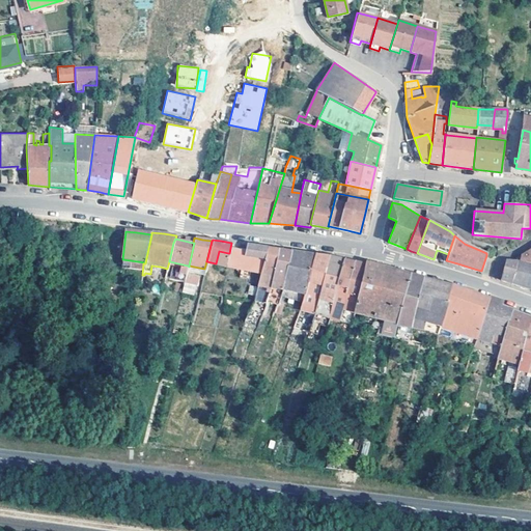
[(260,273),(267,248),(255,246),(246,245),(245,250),(242,250),(239,268),(260,273)]
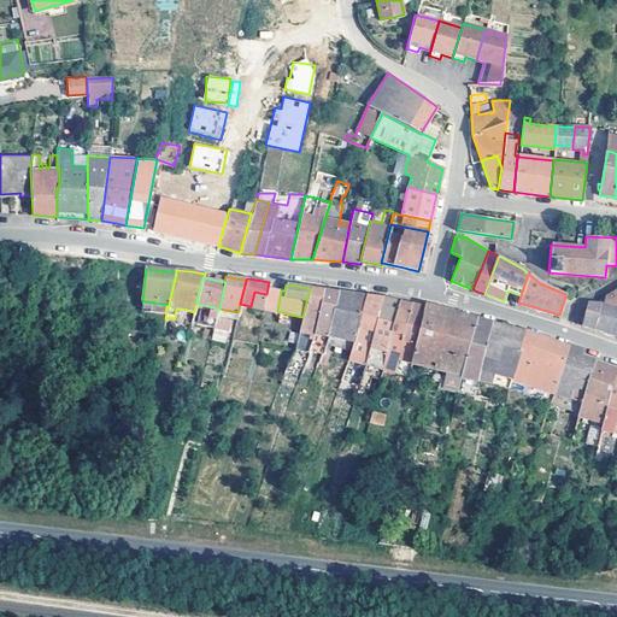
[(277,311),(281,291),(269,288),(265,303),(275,305),(274,311),(277,311)]
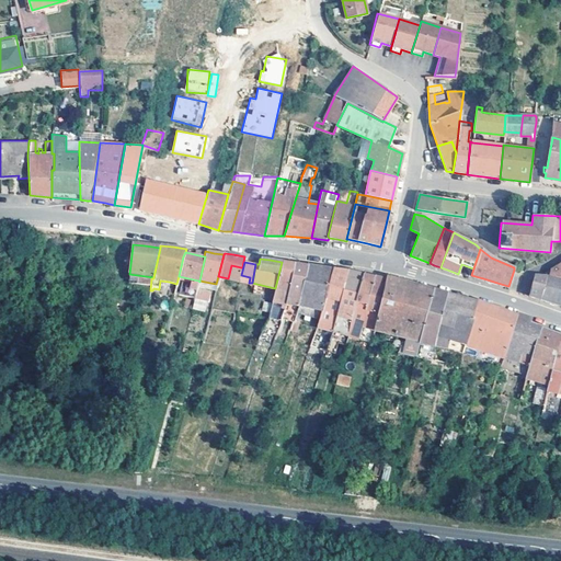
[(282,262),(275,288),(268,317),(263,330),(273,334),(275,335),(277,330),(278,330),(286,304),(285,304),(294,263),(287,262),(282,262)]
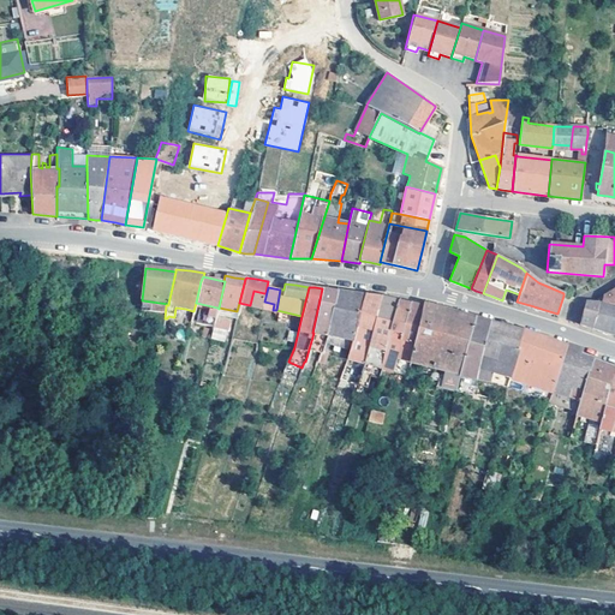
[(329,290),(322,288),(312,333),(314,333),(305,362),(308,363),(306,365),(314,366),(316,360),(317,360),(318,357),(320,352),(321,353),(327,335),(327,332),(336,291),(329,290)]
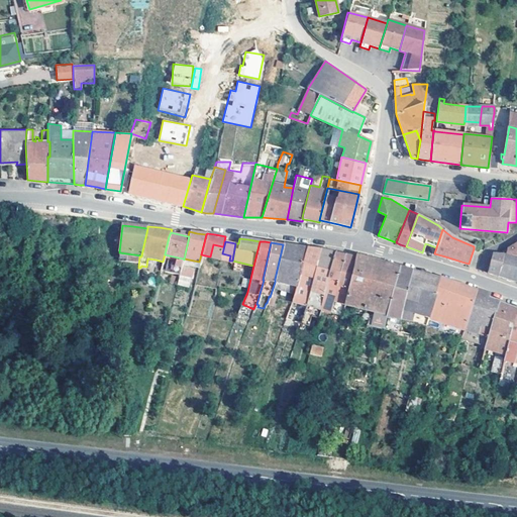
[(516,242),(506,250),(516,252),(516,242)]
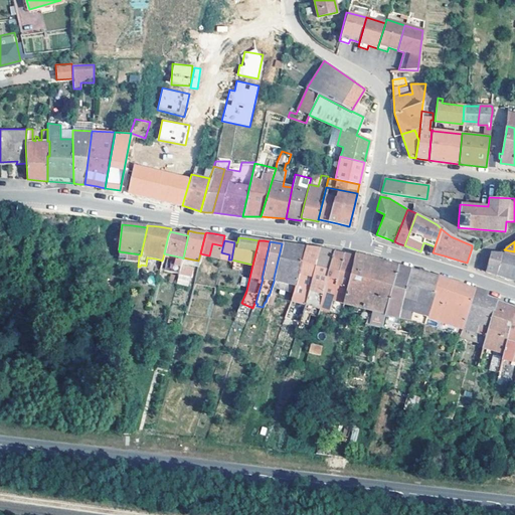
[(291,244),(282,243),(274,278),(274,281),(284,282),(283,286),(280,285),(276,298),(284,300),(283,303),(286,304),(287,300),(289,301),(290,301),(306,246),(291,244)]
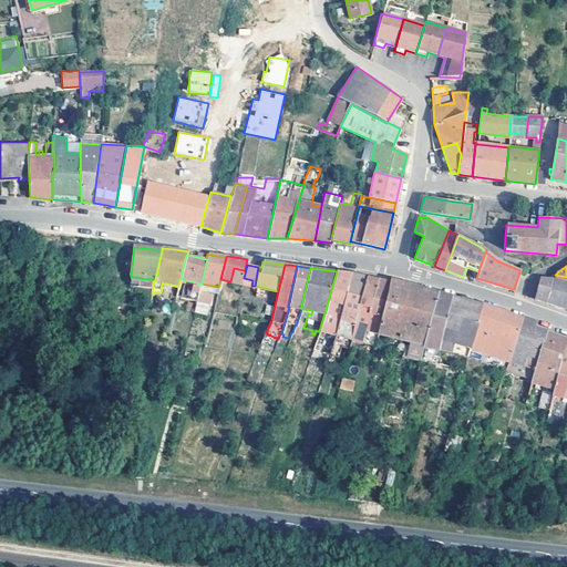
[(319,331),(318,331),(311,350),(329,356),(332,344),(352,274),(343,272),(337,271),(319,331)]
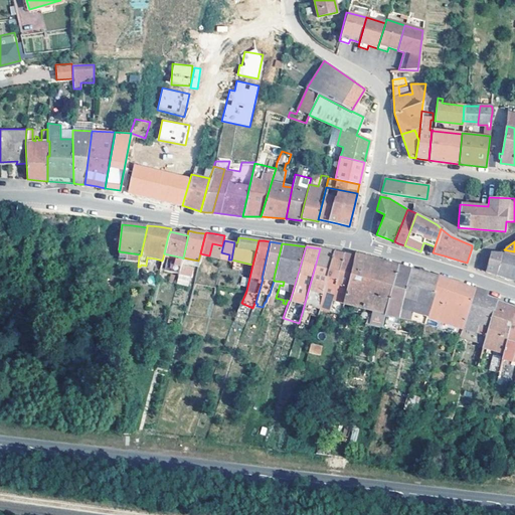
[(317,317),(319,308),(318,308),(327,277),(334,251),(326,250),(320,248),(302,313),(317,317)]
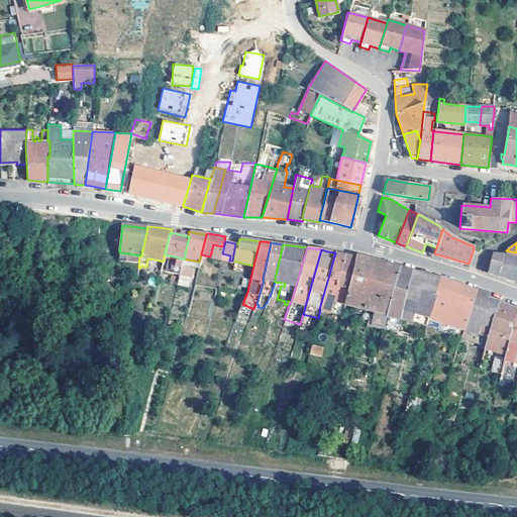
[(335,252),(328,278),(339,280),(346,254),(341,253),(335,252)]
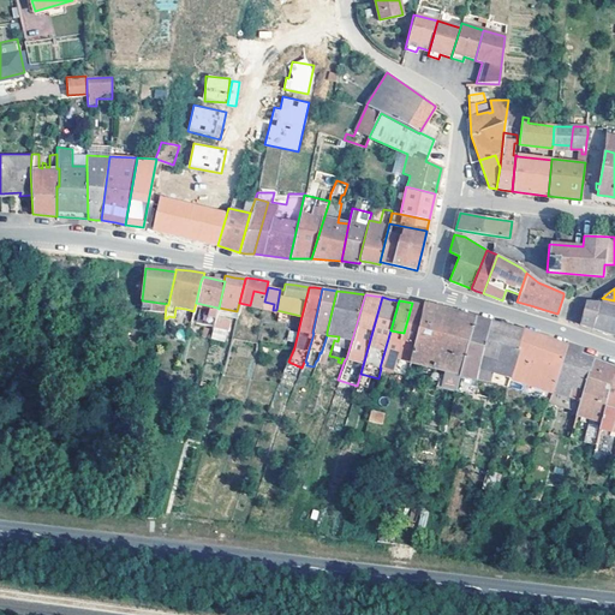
[(598,305),(597,305),(585,302),(583,310),(579,322),(585,324),(591,327),(598,305)]
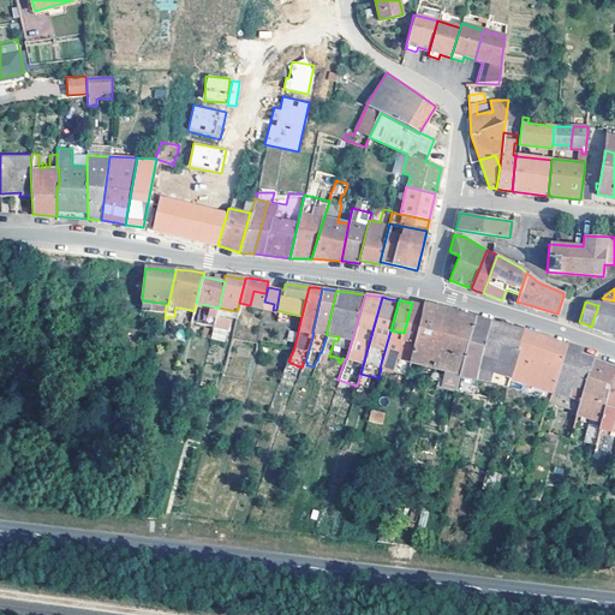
[(614,304),(597,302),(597,305),(598,305),(591,327),(604,332),(614,334),(614,304)]
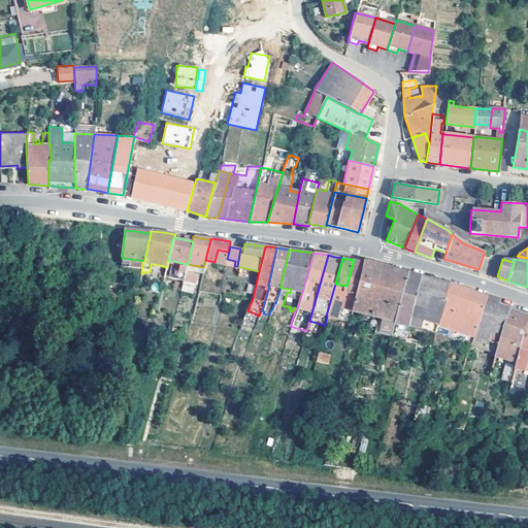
[(347,286),(335,284),(326,316),(327,316),(339,319),(338,327),(342,328),(342,326),(347,327),(348,322),(349,323),(352,310),(363,263),(362,263),(358,262),(354,260),(347,286)]
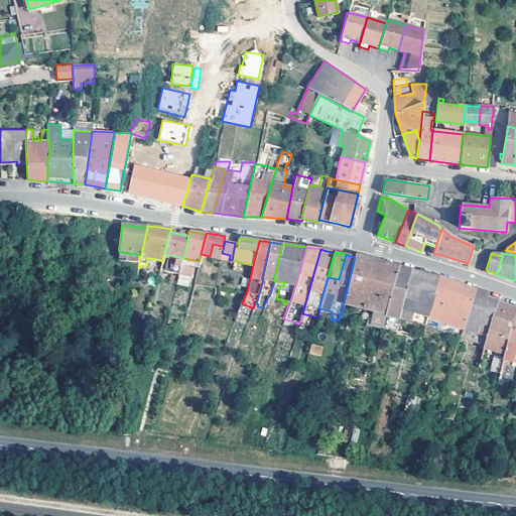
[(355,255),(354,257),(355,257),(344,303),(361,308),(366,309),(372,310),(369,323),(376,325),(381,326),(387,302),(398,266),(377,260),(355,255)]
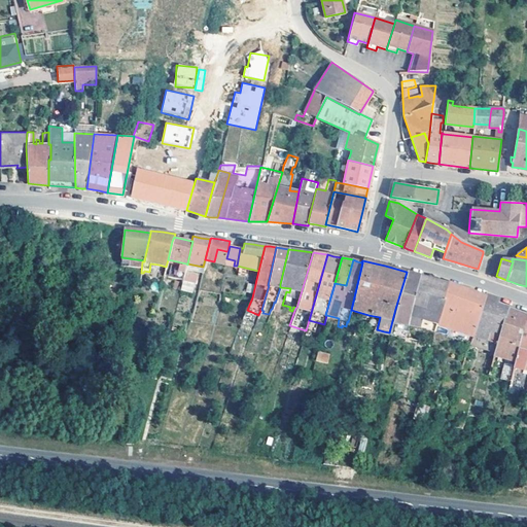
[(166,267),(159,265),(155,274),(164,276),(166,267)]
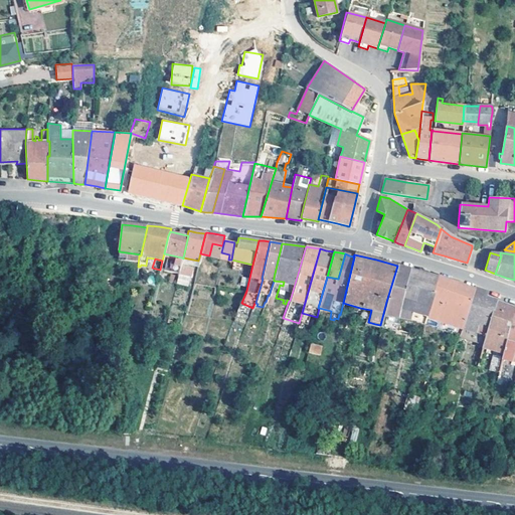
[(180,266),(179,271),(178,274),(189,277),(191,269),(180,266)]
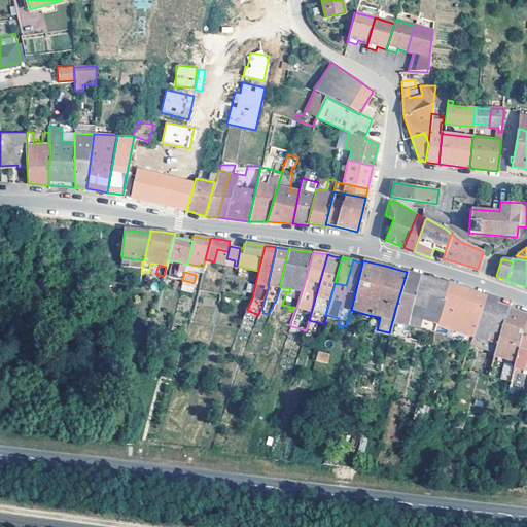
[(414,274),(407,272),(395,309),(389,332),(405,337),(408,324),(420,275),(414,274)]
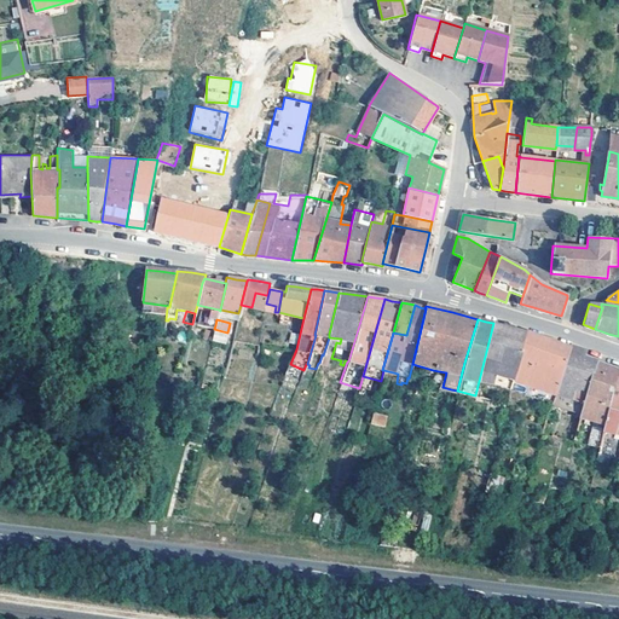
[(510,389),(513,383),(512,382),(525,331),(510,328),(493,323),(479,381),(509,389),(510,389)]
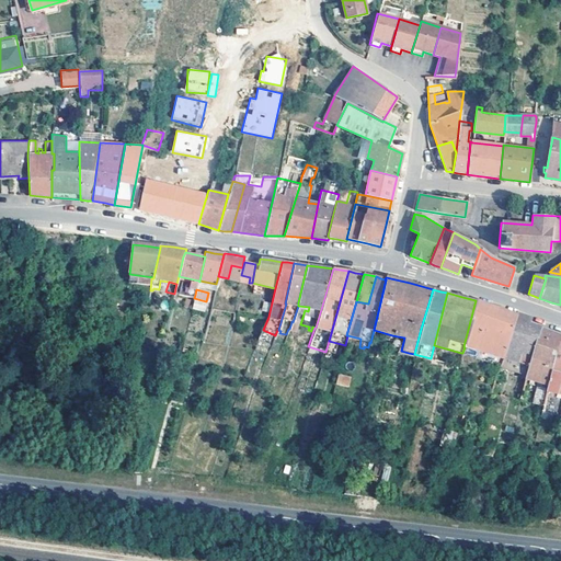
[(480,351),(503,357),(517,312),(500,306),(489,301),(489,305),(476,300),(464,346),(465,347),(480,351)]
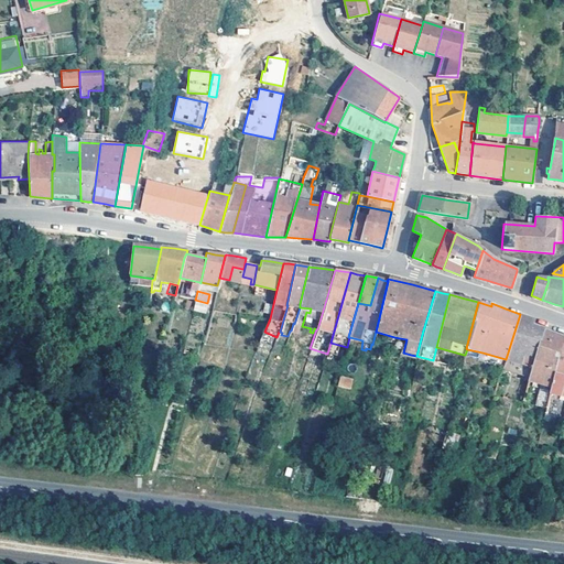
[(520,314),(506,359),(498,373),(492,394),(514,401),(519,383),(521,377),(529,379),(529,377),(543,328),(532,325),(533,320),(524,316),(520,314)]
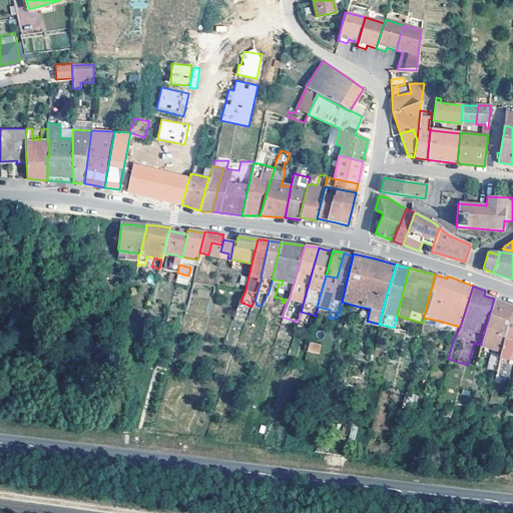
[(495,299),(494,299),(481,343),(481,345),(479,351),(475,365),(476,365),(496,370),(499,360),(512,307),(502,303),(495,301),(495,299)]
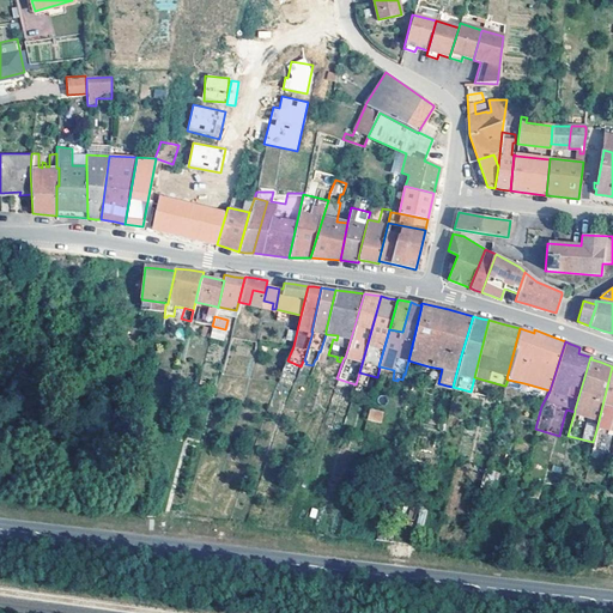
[(298,365),(287,360),(283,369),(295,375),(298,365)]
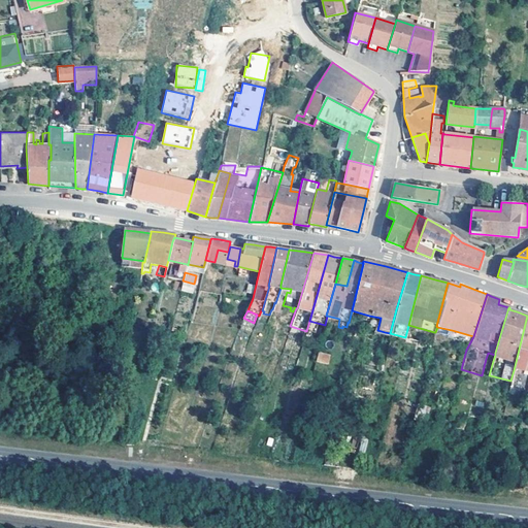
[(527,316),(514,370),(510,381),(508,390),(513,391),(514,387),(527,390),(527,387),(527,316)]
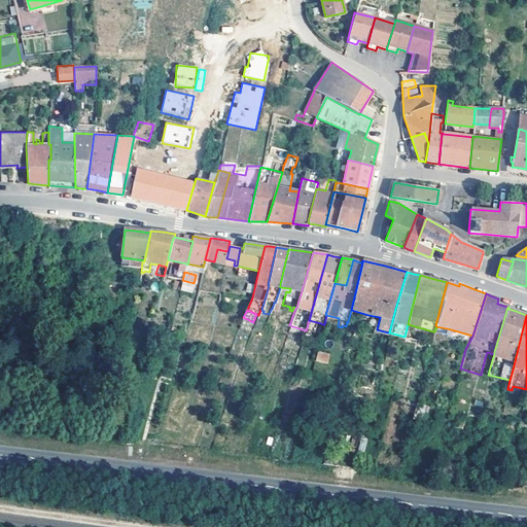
[(451,329),(436,326),(434,331),(450,336),(451,329)]
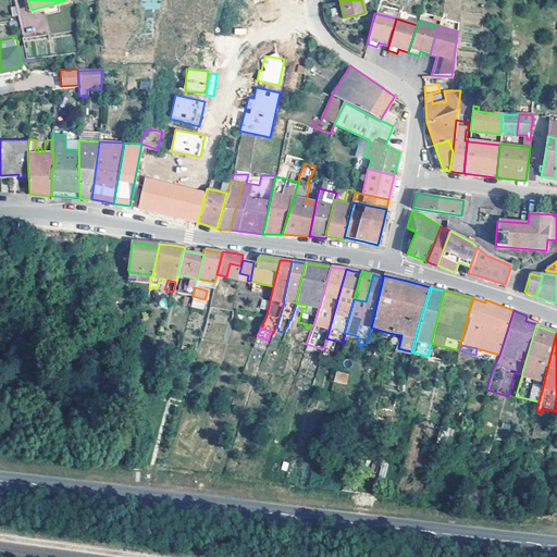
[(411,351),(406,350),(403,364),(408,366),(411,351)]
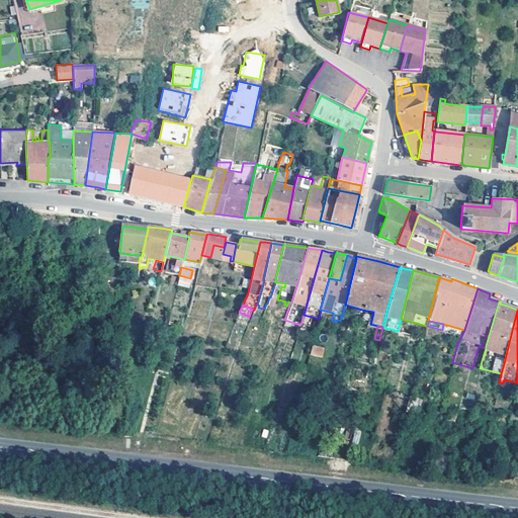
[(315,343),(312,342),(309,354),(320,357),(322,347),(315,345),(315,343)]
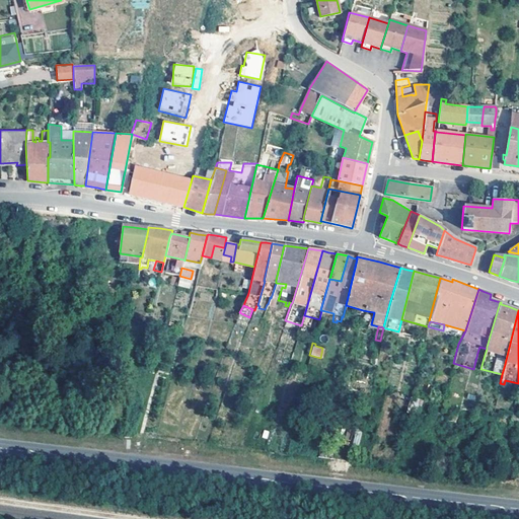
[(511,415),(506,414),(503,422),(510,423),(511,419),(511,415)]
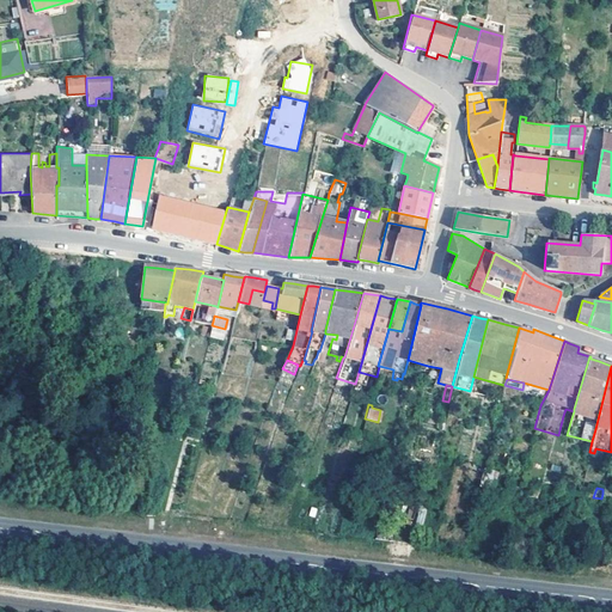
[(422,524),(427,509),(421,507),(416,521),(422,524)]
